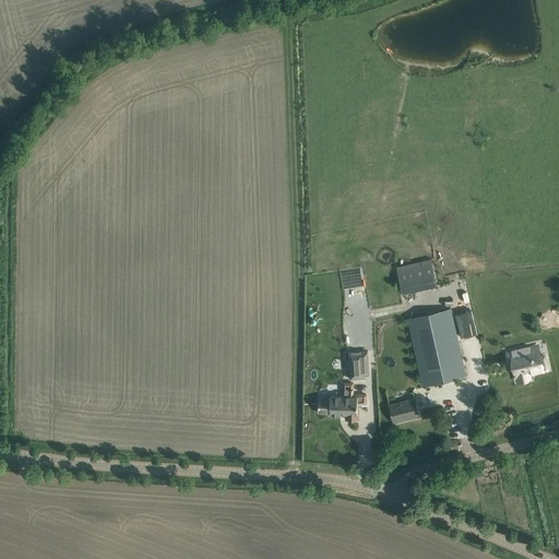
[(430,259),(397,266),(403,293),(437,285),(430,259)]
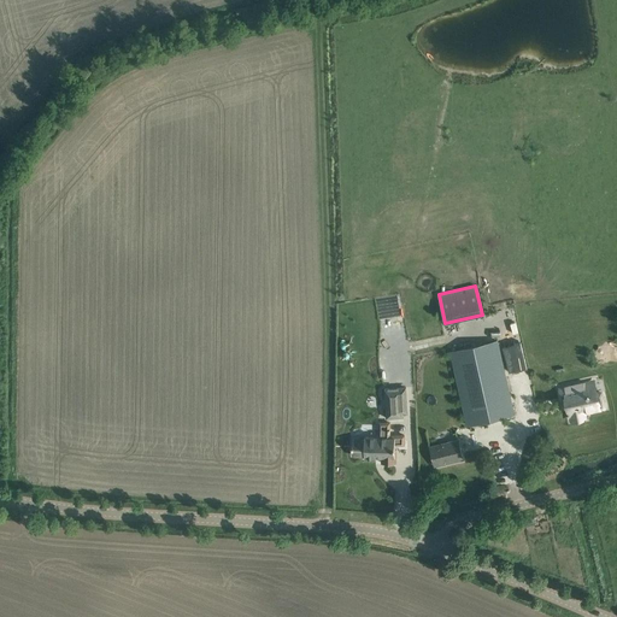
[(468,321),(424,330),(427,345),(470,335),(468,321)]
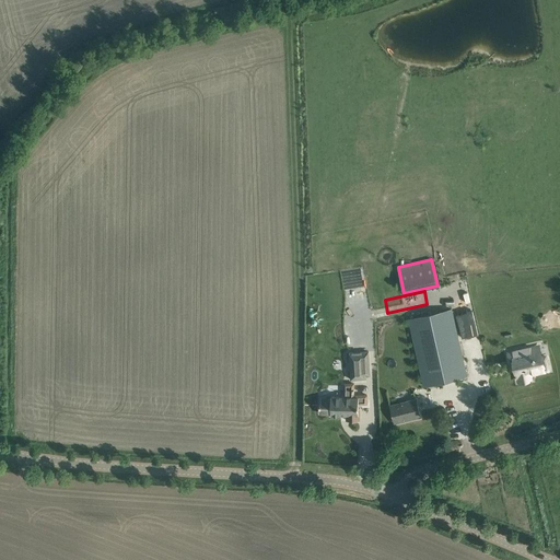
[(467,376),(452,310),(410,319),(426,385),(467,376)]
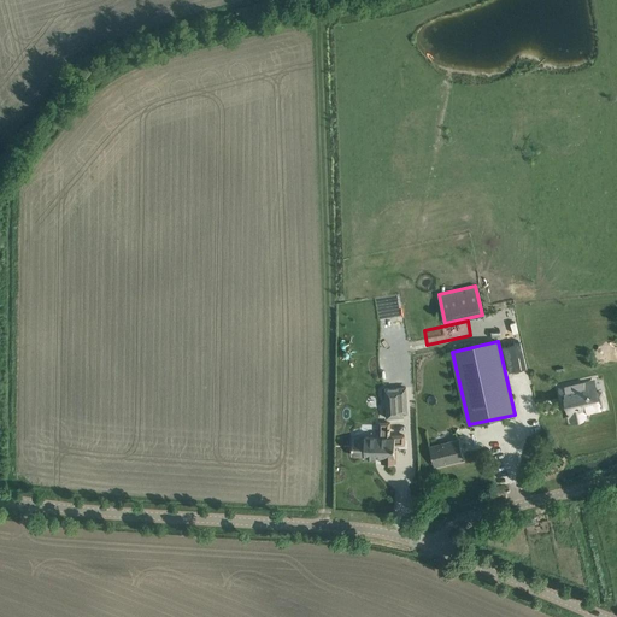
[(591,395),(588,394),(586,383),(560,389),(563,403),(568,401),(571,419),(585,417),(583,412),(600,409),(599,409),(605,407),(601,393),(597,394),(591,395)]
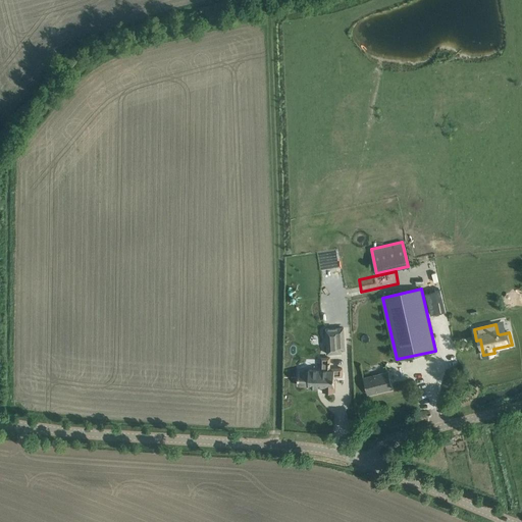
[(344,327),(325,328),(327,354),(342,353),(342,350),(345,350),(344,327)]
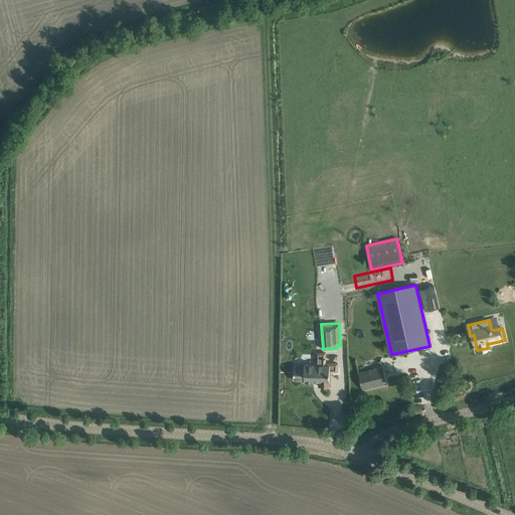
[(294,370),(294,376),(295,376),(295,380),(305,380),(305,382),(314,382),(314,380),(319,381),(319,386),(331,386),(331,375),(330,375),(330,371),(337,371),(337,363),(329,363),(329,364),(305,364),(305,366),(295,366),(295,370),(294,370)]
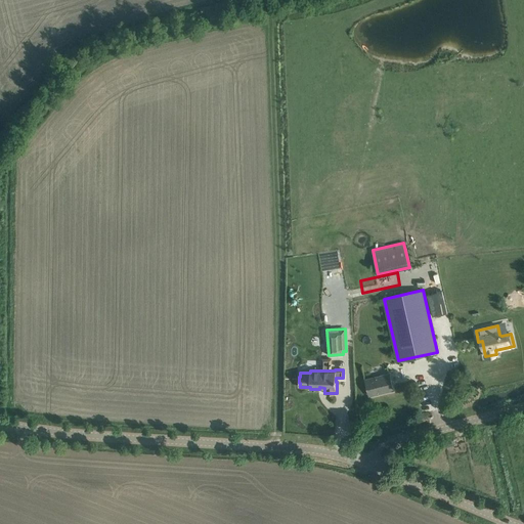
[(365,380),(369,396),(393,390),(389,374),(365,380)]
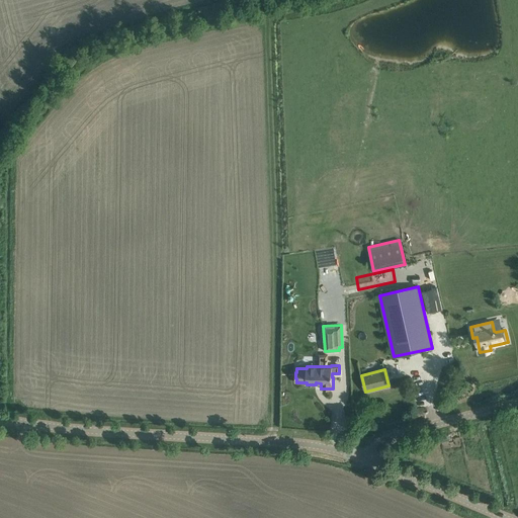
All buildings are outlined.
